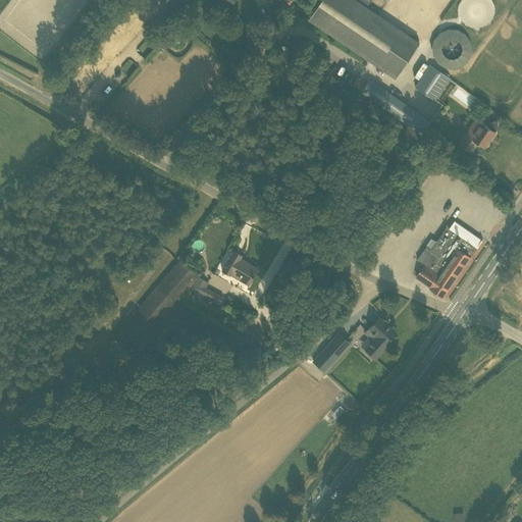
[(419,43),(355,0),(320,0),(308,19),(395,77),(419,43)]
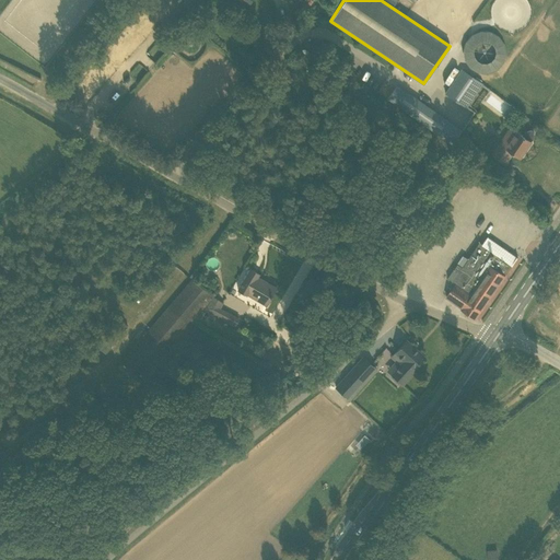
[(474,76),(508,61),(493,26),(459,41),(474,76)]
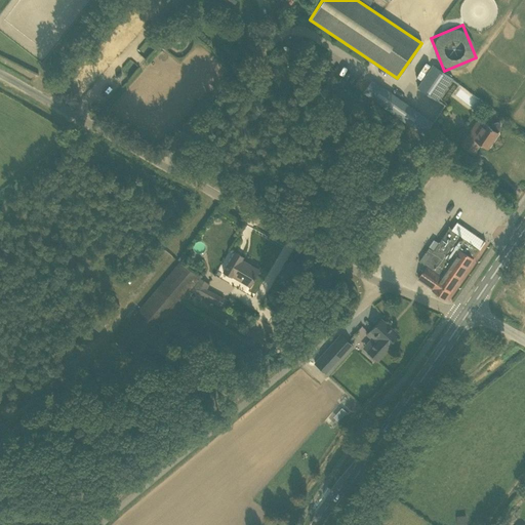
[(451,78),(441,71),(433,66),(417,87),(436,99),(451,78)]
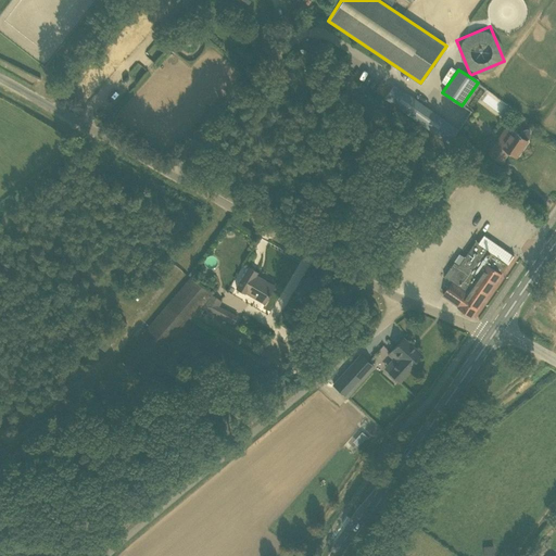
[(384,98),(433,133),(442,119),(404,91),(403,92),(393,86),(384,98)]
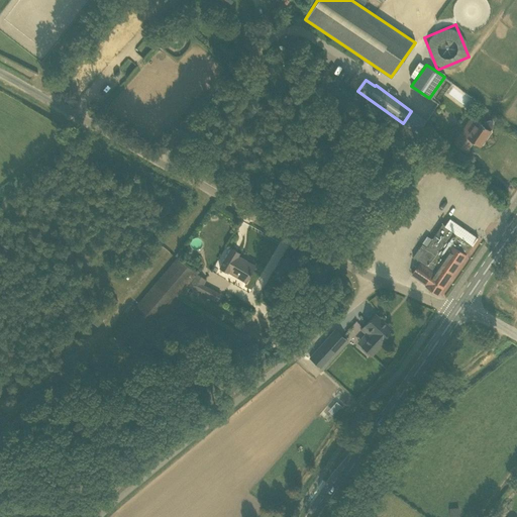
[(473,117),(454,143),(467,150),(474,140),(481,145),(491,130),(476,120),(473,117)]
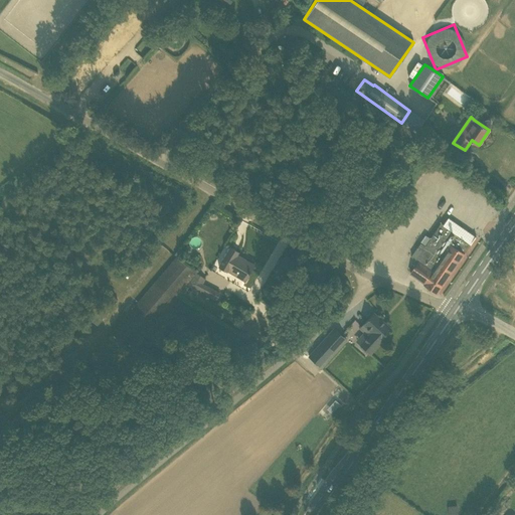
[(442,223),(425,246),(420,242),(411,256),(419,262),(410,274),(425,284),(438,293),(477,236),(449,217),(444,224),(442,223)]
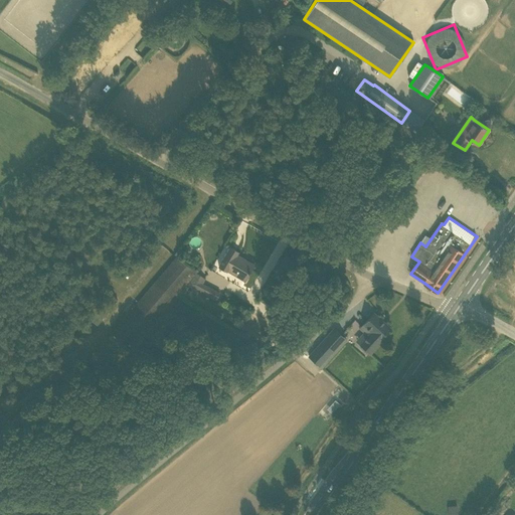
[(244,281),(246,278),(253,265),(236,254),(237,251),(230,247),(218,267),(244,281)]
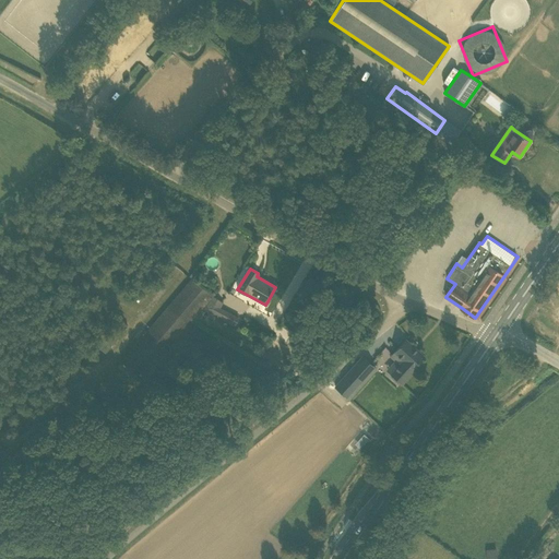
[(192,277),(120,360),(141,378),(202,308),(212,296),(213,294),(192,277)]
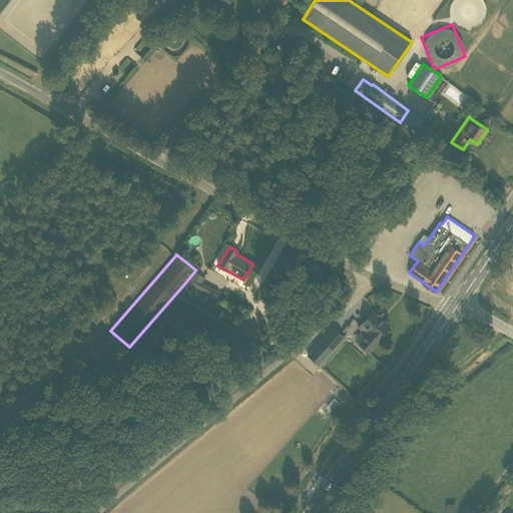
[(204,277),(194,272),(185,283),(193,287),(196,283),(199,285),(202,281),(204,277)]
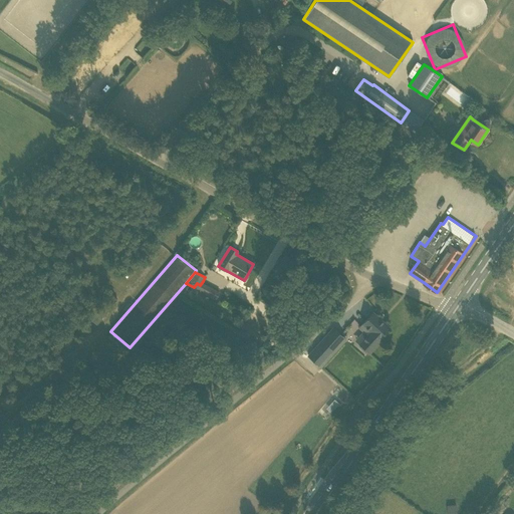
[(209,285),(204,293),(215,300),(220,292),(209,285)]
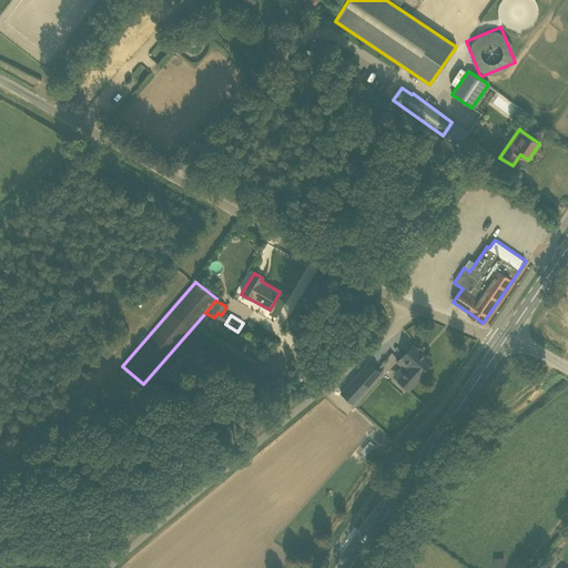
[(404,362),(409,366),(397,379),(399,382),(397,383),(404,389),(405,387),(408,389),(421,376),(418,375),(430,362),(412,345),(397,362),(402,365),(404,362)]
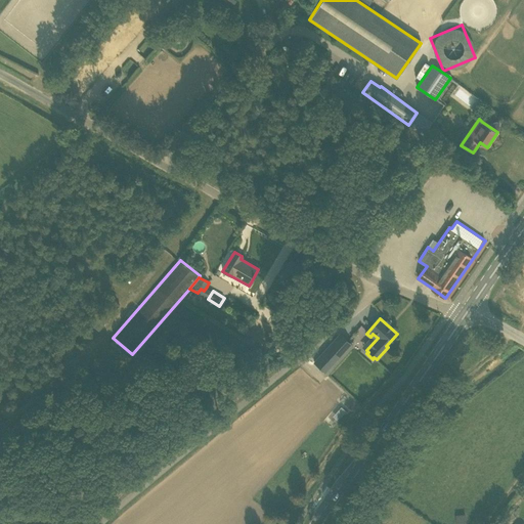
[(351,344),(340,335),(314,363),(325,373),(351,344)]
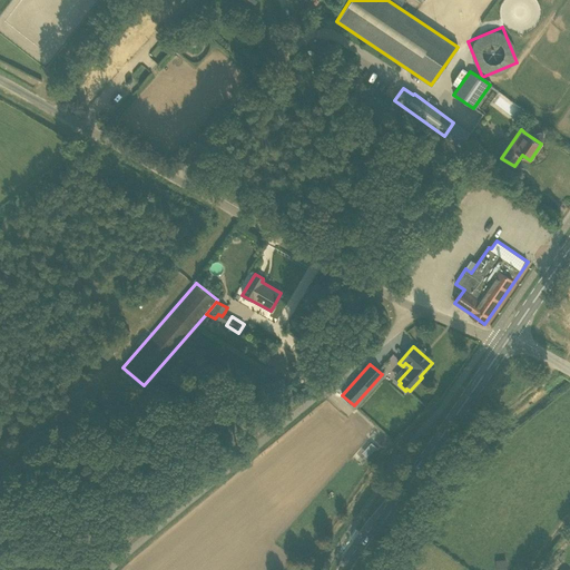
[(548,377),(541,373),(537,380),(543,383),(548,377)]
